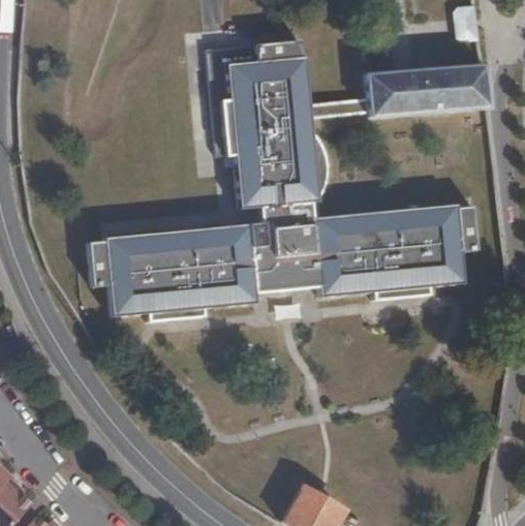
[(460,40),(483,37),(479,3),(456,6),(460,40)]
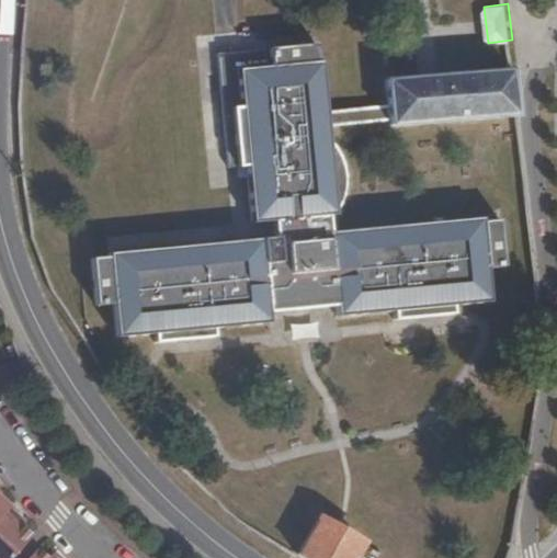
[(391,79),(394,107),(332,112),(328,61),(324,61),(322,44),(224,50),(232,166),(252,164),(256,220),(279,219),(280,235),(113,247),(113,252),(95,253),(99,297),(116,296),(120,330),(157,328),(158,334),(217,330),(217,322),(273,319),(272,307),(307,305),(337,303),(338,314),(394,309),(395,317),(454,312),(454,305),(491,303),(489,268),(507,266),(503,223),(486,224),(486,219),(337,230),(336,215),(340,215),(340,214),(340,213),(341,211),(342,209),(343,208),(344,207),(345,205),(345,203),(347,201),(348,200),(349,196),(349,194),(350,192),(350,190),(351,188),(351,185),(351,183),(351,180),(351,178),(351,175),(351,173),(351,171),(350,169),(350,166),(349,163),(349,161),(348,159),(347,157),(345,155),(344,152),(343,150),(342,148),(341,147),(340,145),(339,144),(338,143),(337,140),(336,139),(334,138),(333,126),(395,122),(395,126),(521,116),(515,70),(391,79)]
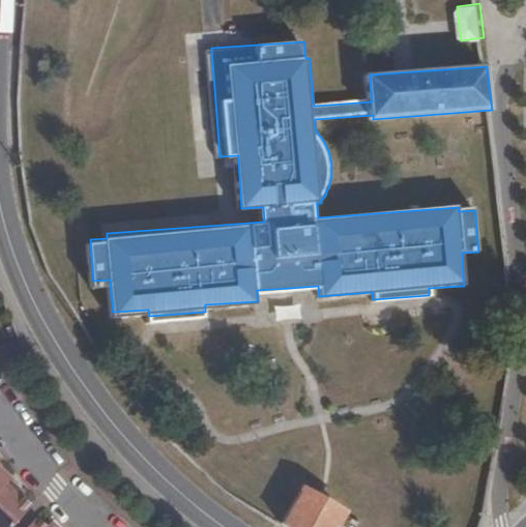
[(0,481),(10,471),(0,462),(0,481)]
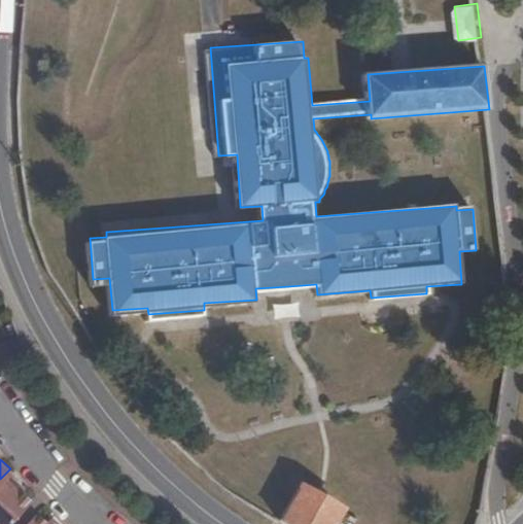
[(0,523),(6,523),(32,496),(18,483),(21,479),(10,468),(0,479),(0,523)]
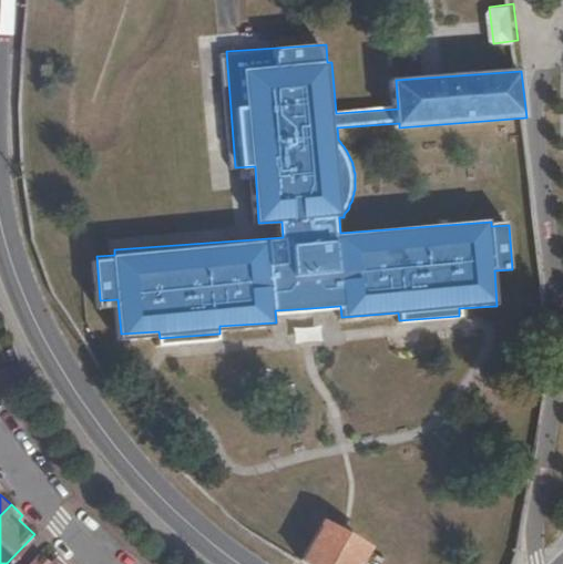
[(300,557),(311,563),(357,563),(368,545),(324,520),(300,557)]
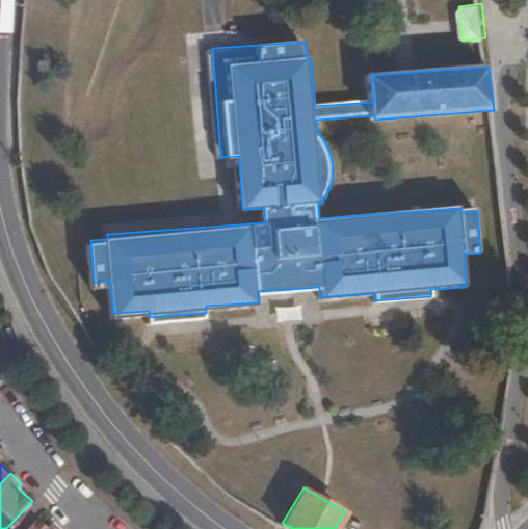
[(37,514),(24,528),(59,528),(55,525),(52,528),(37,514)]
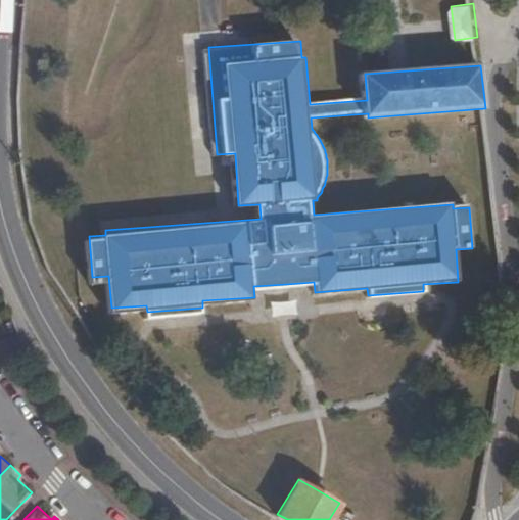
All buildings are outlined.
